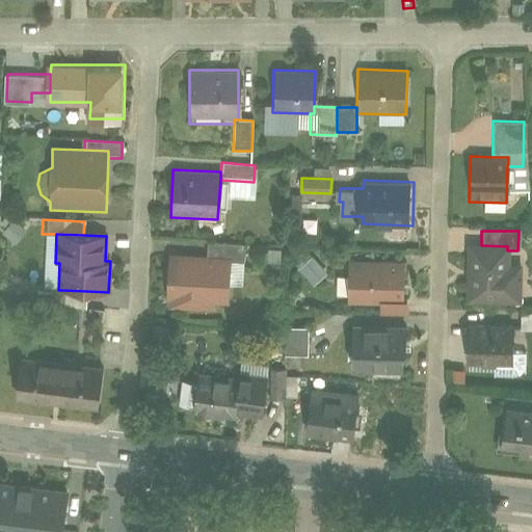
[(206,244),(206,258),(229,259),(228,266),(242,267),(243,246),(206,244)]
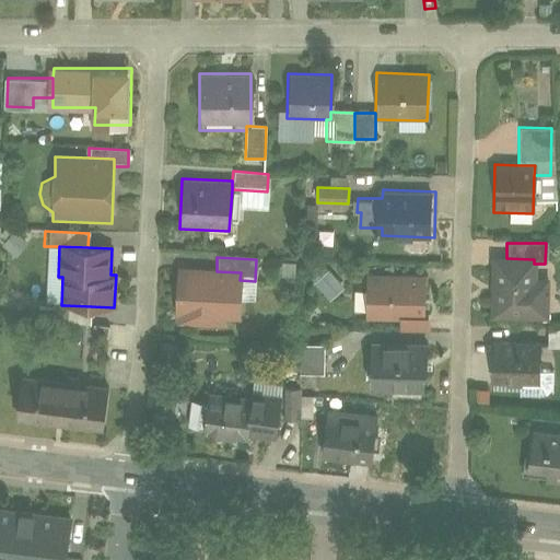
[(490,258),(489,319),(547,319),(547,277),(534,277),(534,264),(534,259),(506,258),(490,258)]
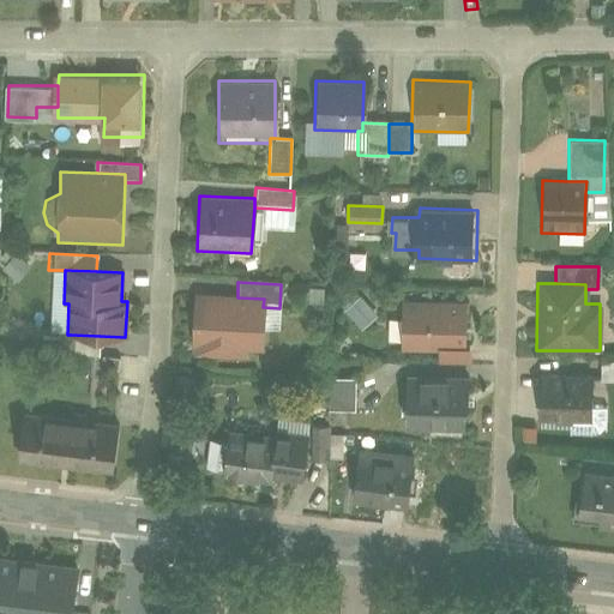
[(342,313),(359,332),(375,317),(359,299),(356,300),(347,289),(333,301),(344,312),(342,313)]
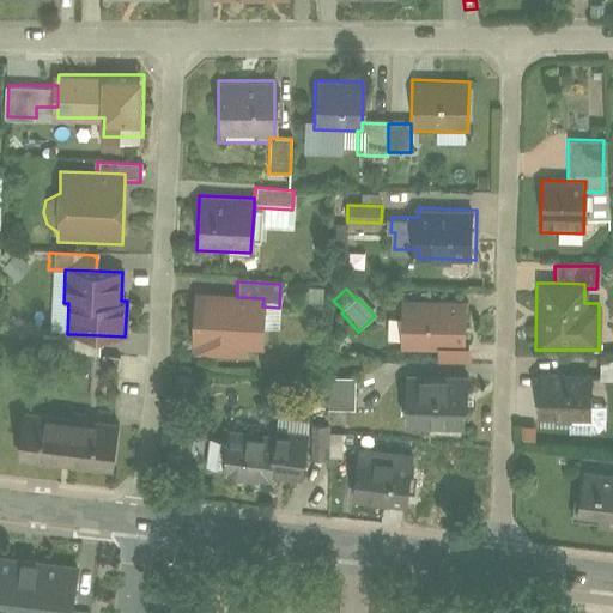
[(321,308),(321,291),(304,290),(304,308),(321,308)]
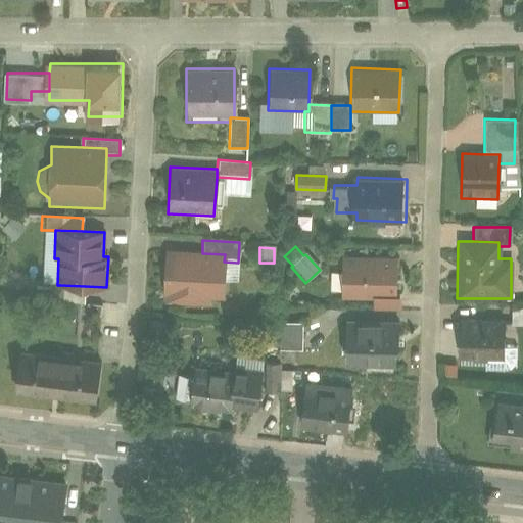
[(209,302),(222,302),(224,262),(225,254),(202,253),(165,251),(162,299),(171,299),(171,304),(209,307),(209,302)]
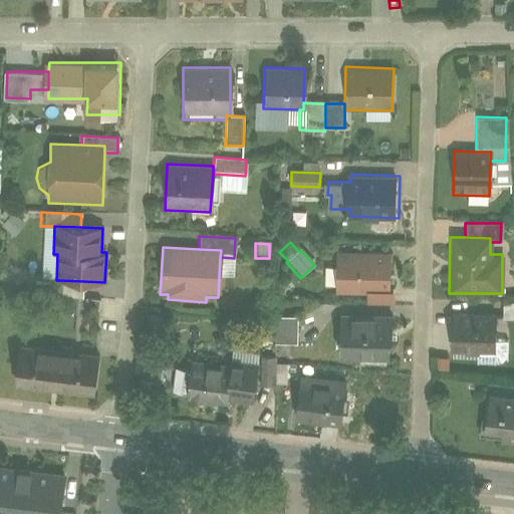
[(389,249),(339,248),(339,290),(367,290),(366,305),(395,305),(395,288),(389,287),(389,249)]
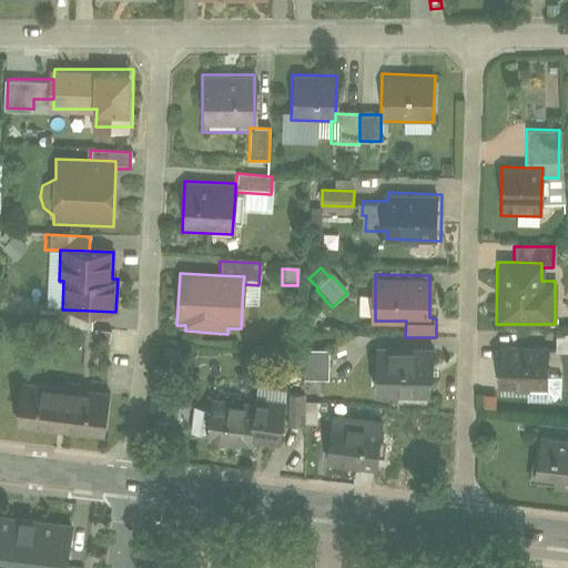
[(92,330),(92,311),(66,310),(64,328),(80,330),(92,330)]
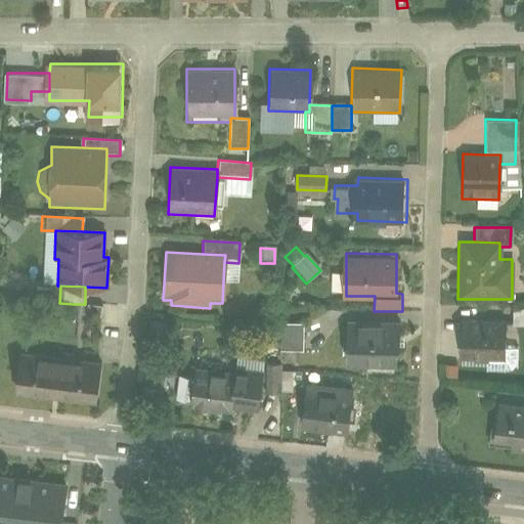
[(85,304),(74,304),(73,320),(101,321),(101,305),(85,304)]
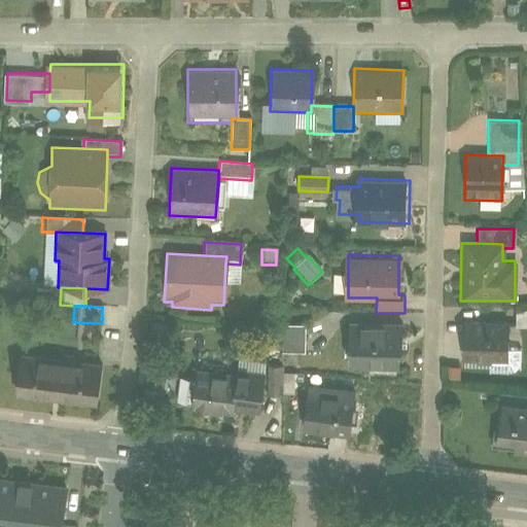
[(526,307),(517,307),(517,323),(526,322),(526,307)]
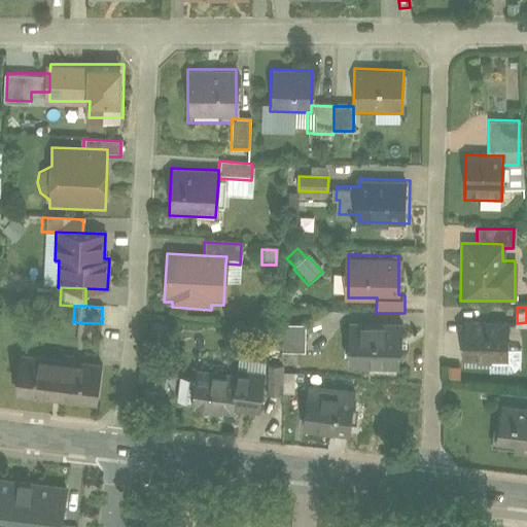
[(462,360),(506,361),(508,319),(464,317),(462,360)]
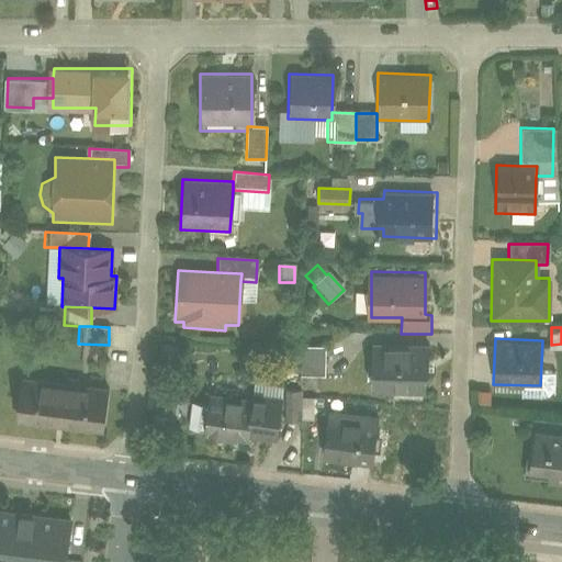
[(374,390),(428,391),(429,368),(435,368),(435,344),(374,344),(374,390)]
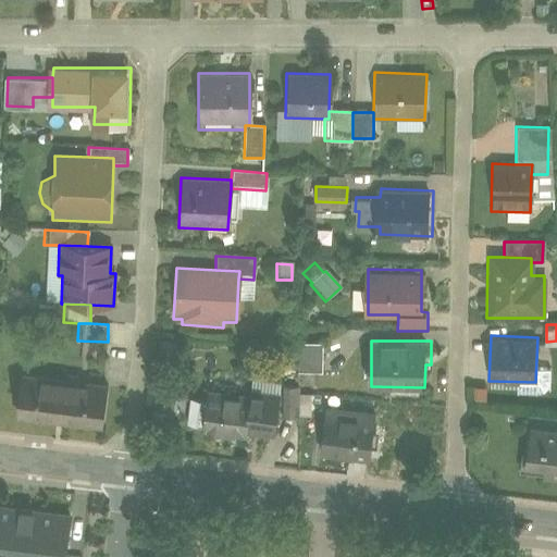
[(296,367),(296,372),(321,373),(322,344),(297,344),(296,367)]
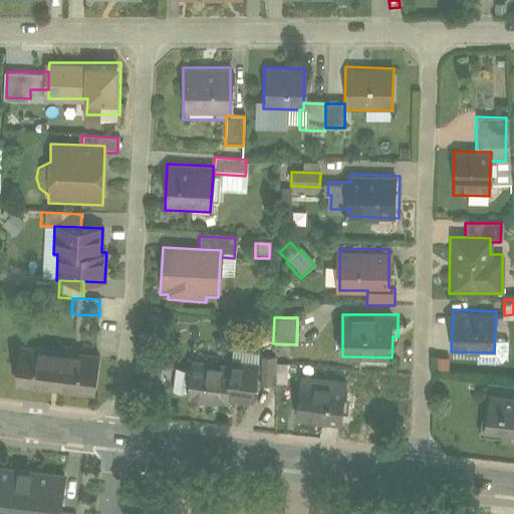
[(273,343),(273,338),(259,338),(259,364),(273,364),(273,343)]
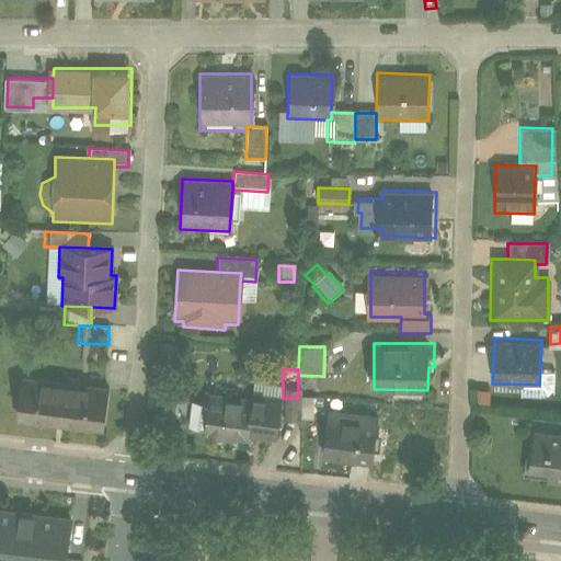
[(18,421),(104,430),(110,386),(22,376),(18,421)]
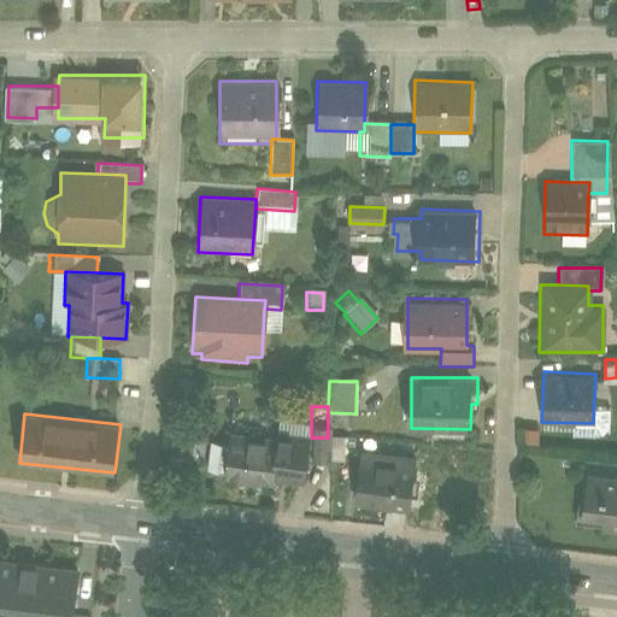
[(280,423),(278,434),(307,438),(310,428),(280,423)]
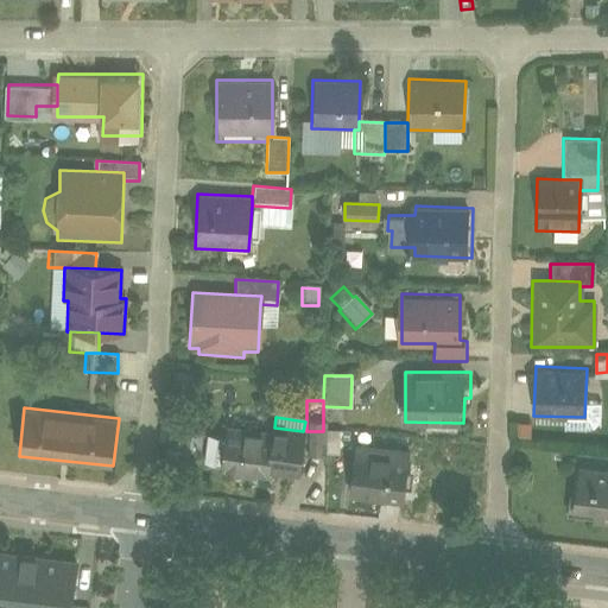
[(221,473),(266,479),(266,474),(299,479),(305,432),(303,431),(274,428),(270,428),(268,431),(227,425),(221,473)]
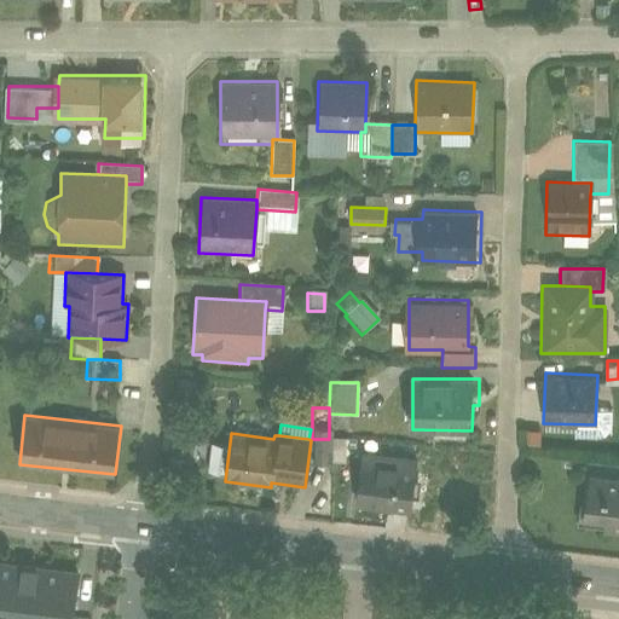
[(368,450),(362,503),(416,510),(422,456),(368,450)]
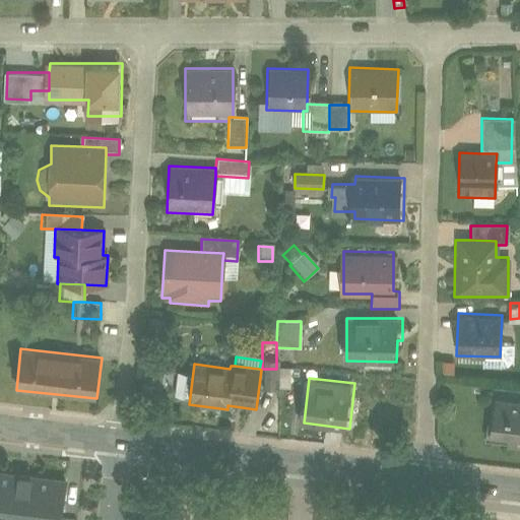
[(507,450),(519,450),(519,401),(494,399),(490,441),(508,443),(507,450)]
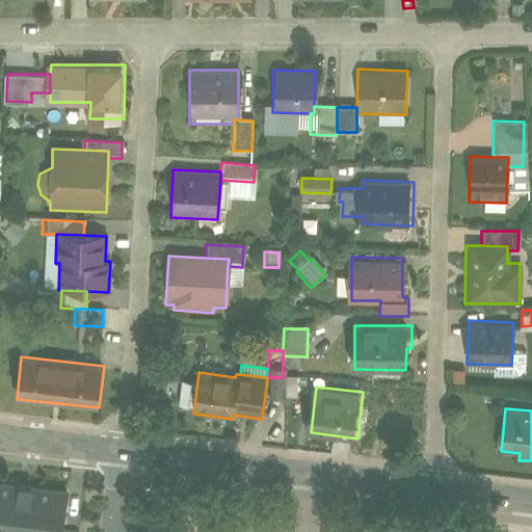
[(69,487),(0,481),(0,531),(64,531),(65,527),(69,487)]
